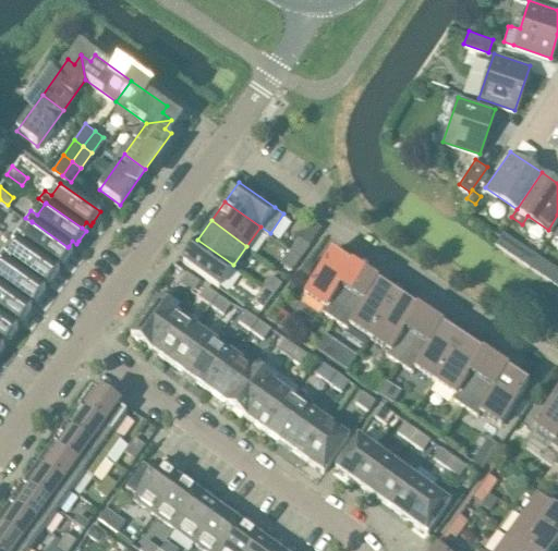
[(16,229),(11,236),(17,242),(19,241),(55,266),(59,260),(63,264),(65,260),(73,249),(69,246),(68,247),(32,221),(32,222),(23,233),(16,229)]
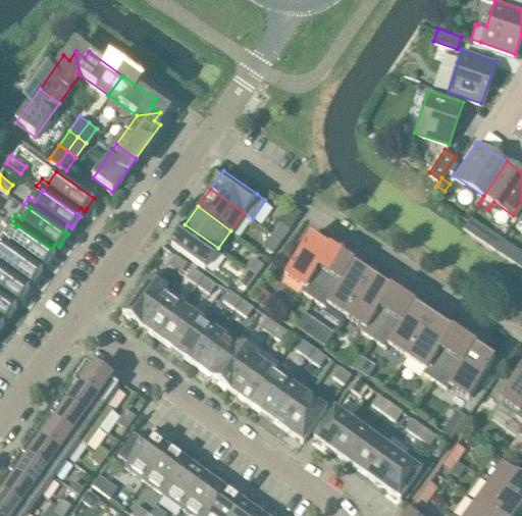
[(271,233),(280,239),(290,227),(279,220),(271,233)]
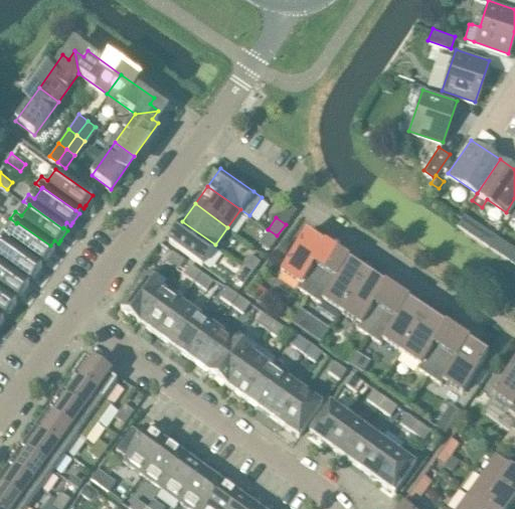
[(3,229),(0,232),(0,237),(4,240),(37,263),(41,259),(45,261),(47,258),(54,248),(50,245),(17,222),(16,223),(10,218),(3,229)]
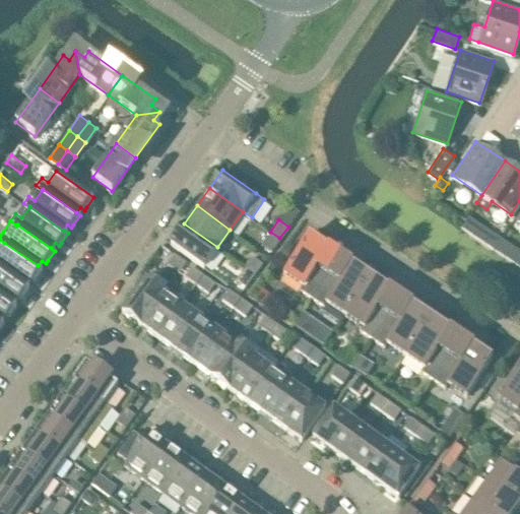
[(217,247),(184,223),(171,242),(204,266),(217,247)]
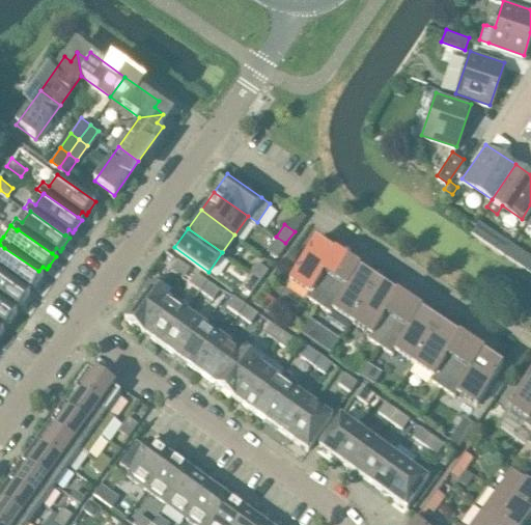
[(501,233),(493,247),(503,253),(511,241),(501,233)]
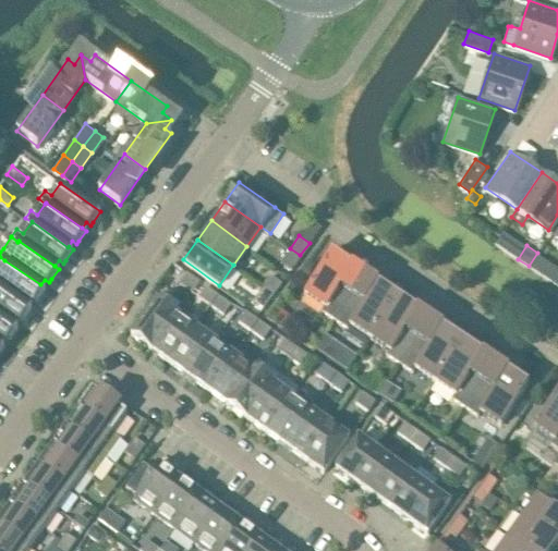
[(280,260),(291,268),(300,255),(290,248),(280,260)]
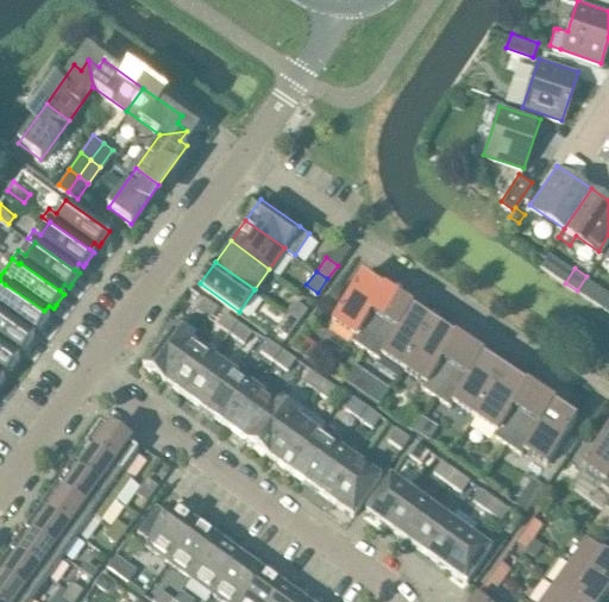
[(365,347),(397,299),(362,274),(332,318),(353,333),(350,337),(365,347)]
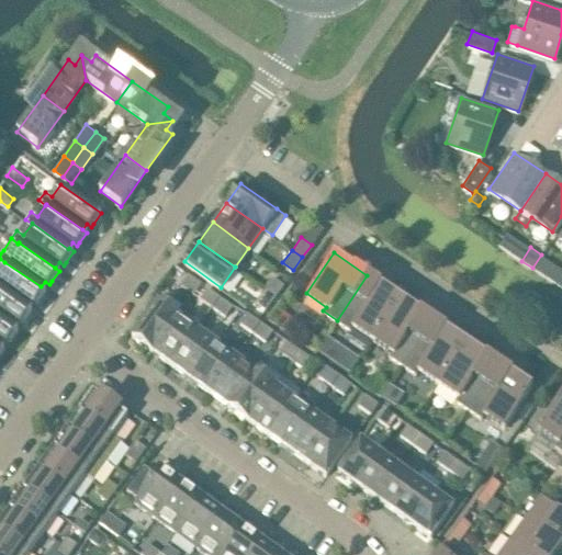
[(0,287),(26,307),(27,306),(31,301),(35,304),(38,301),(45,290),(41,286),(4,262),(0,268),(0,287)]
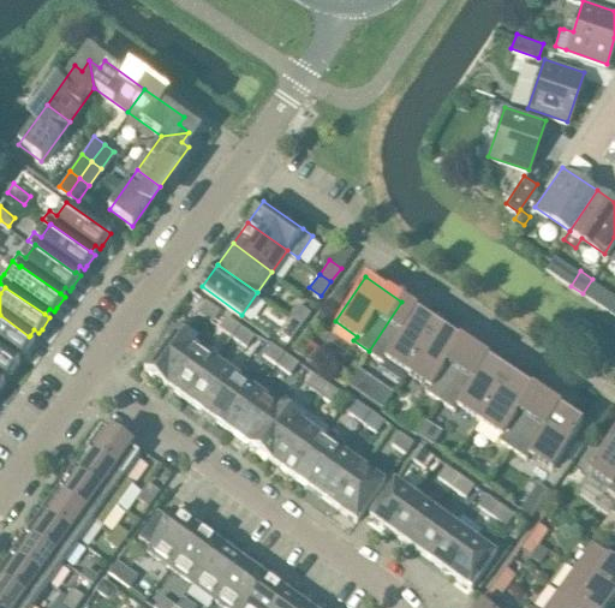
[(212,320),(220,308),(206,298),(197,309),(212,320)]
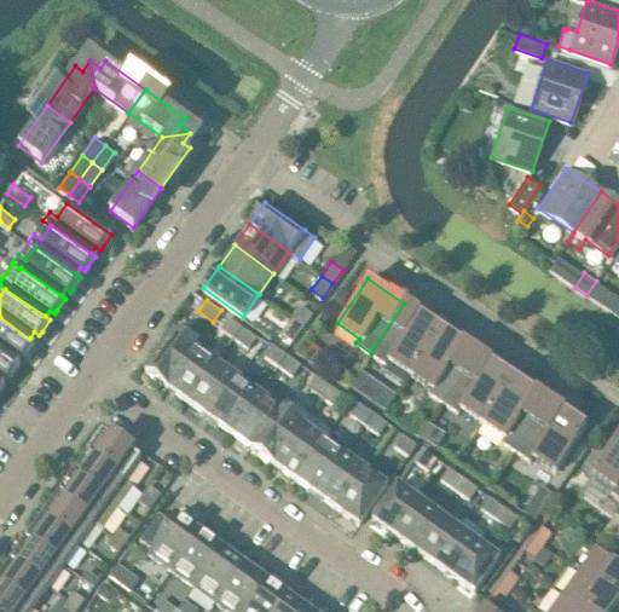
[(290,318),(302,325),(312,312),(301,304),(290,318)]
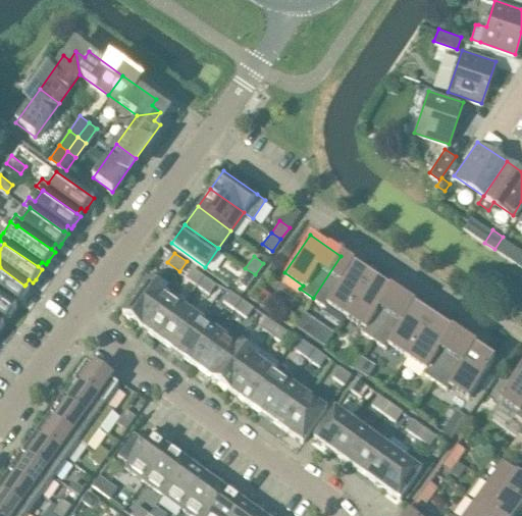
[(341,256),(313,298),(325,306),(327,302),(346,314),(371,276),(341,256)]
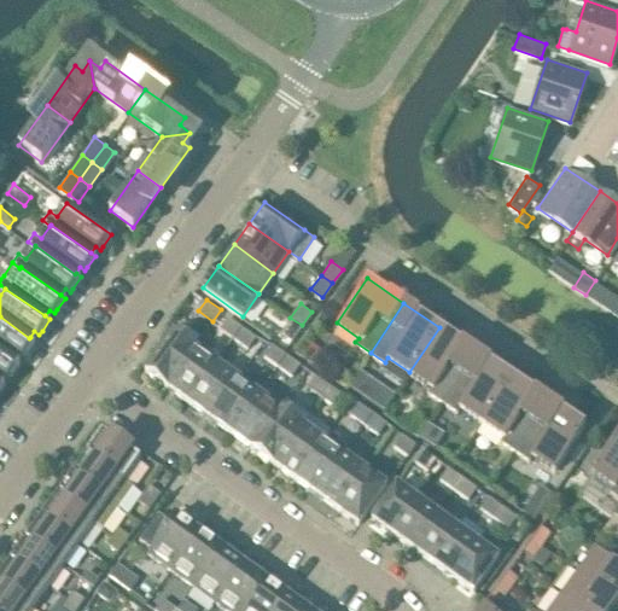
[(228,315),(220,326),(233,336),(242,325),(228,315)]
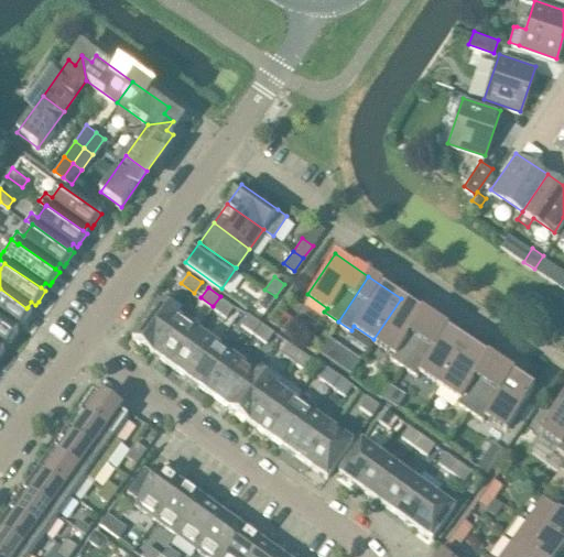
[(0,317),(13,327),(13,326),(18,321),(22,324),(24,320),(32,310),(28,307),(26,308),(0,288),(0,317)]
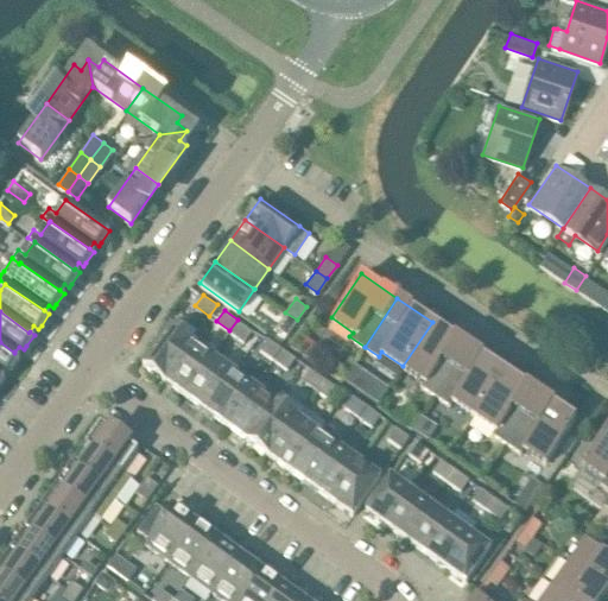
[(276,326),(286,334),(297,320),(285,312),(276,326)]
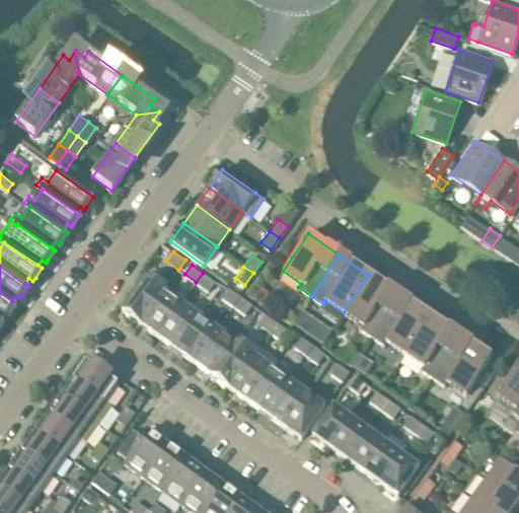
[(203,273),(196,282),(208,291),(215,281),(203,273)]
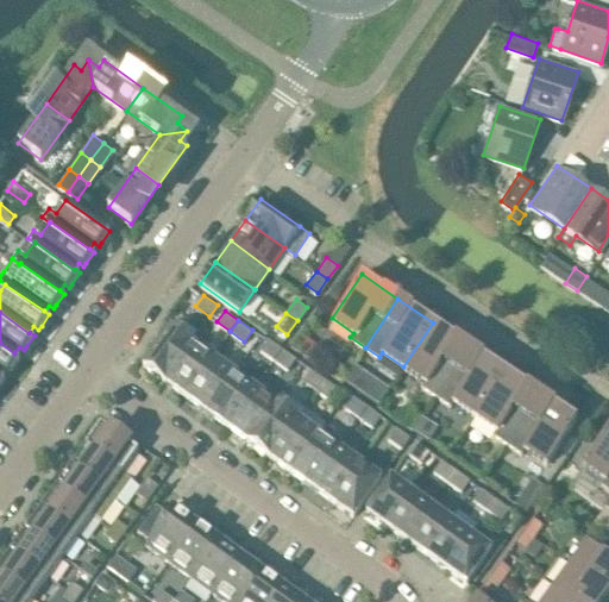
[(435,395),(469,346),(433,323),(403,367),(425,381),(421,384),(435,395)]
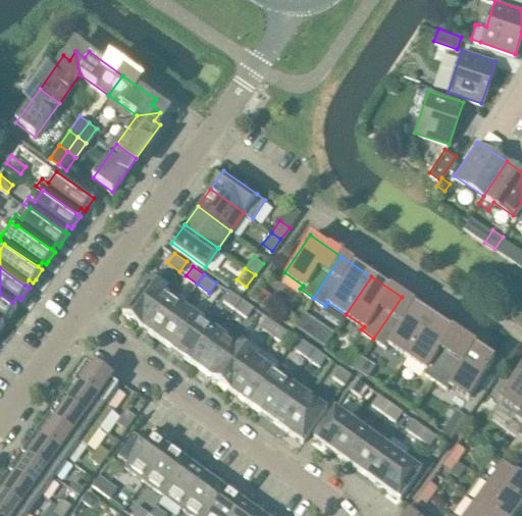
[(141,324),(165,291),(146,277),(122,311),(141,324)]
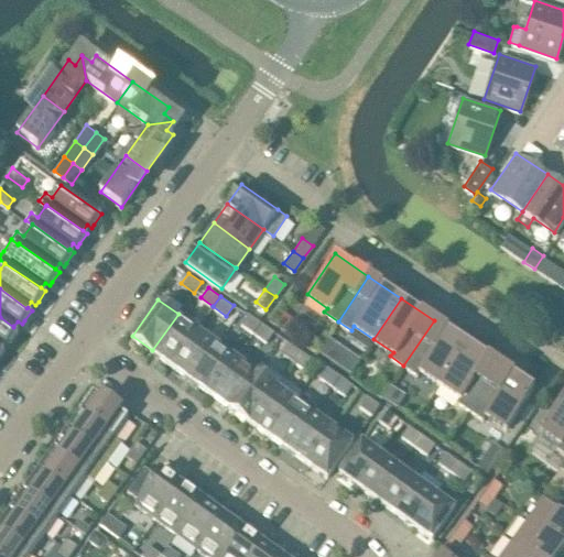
[(248,312),(240,323),(253,331),(261,320),(248,312)]
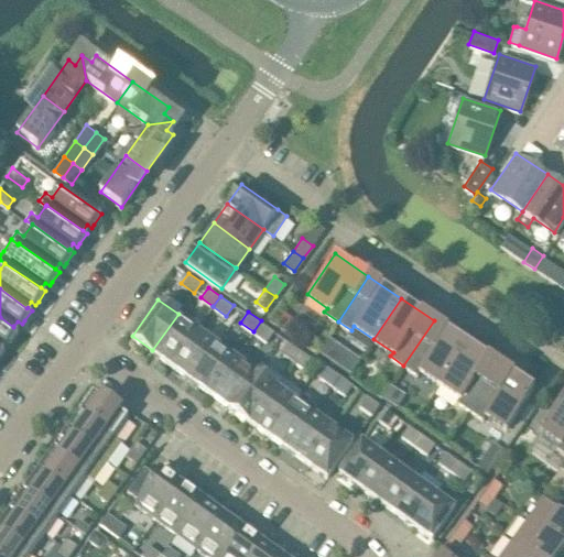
[(172,364),(197,328),(179,314),(152,350),(172,364)]
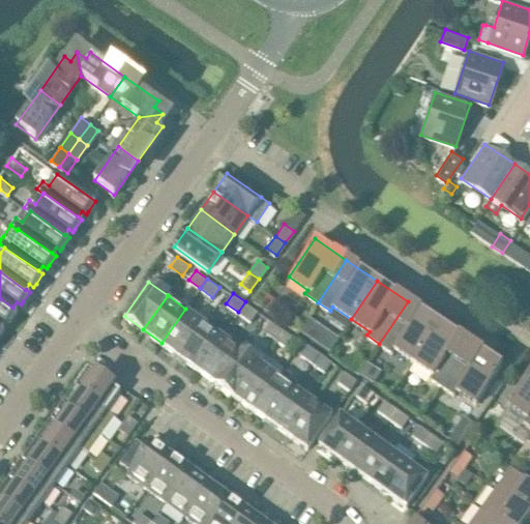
[(0,324),(3,320),(7,323),(9,320),(17,310),(12,307),(12,308),(0,298),(0,324)]
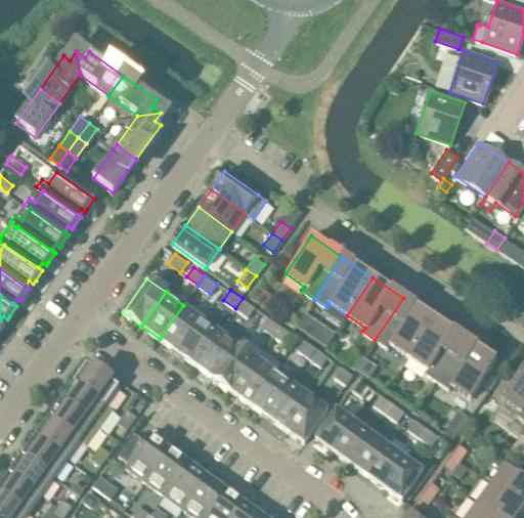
[(243,298),(235,308),(247,316),(254,307),(243,298)]
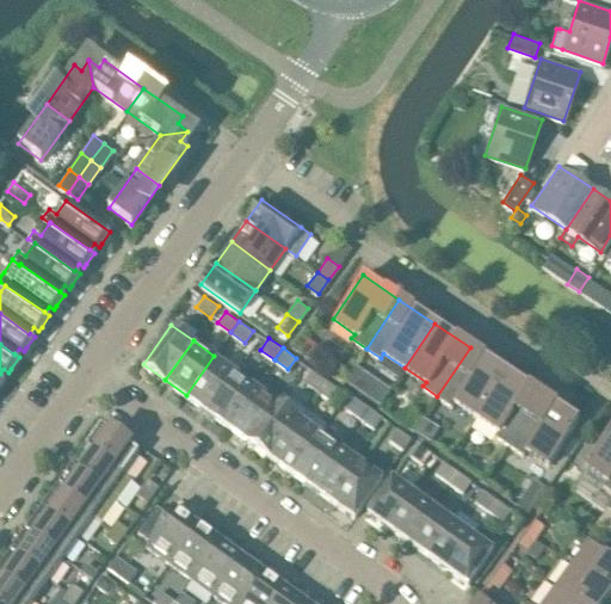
[(476,415),(506,371),(470,347),(437,396),(451,406),(455,401),(476,415)]
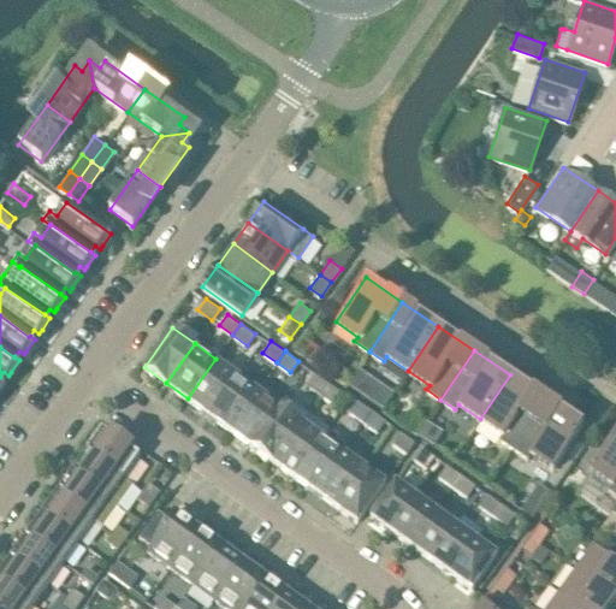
[(208,413),(237,374),(215,359),(188,398),(208,413)]
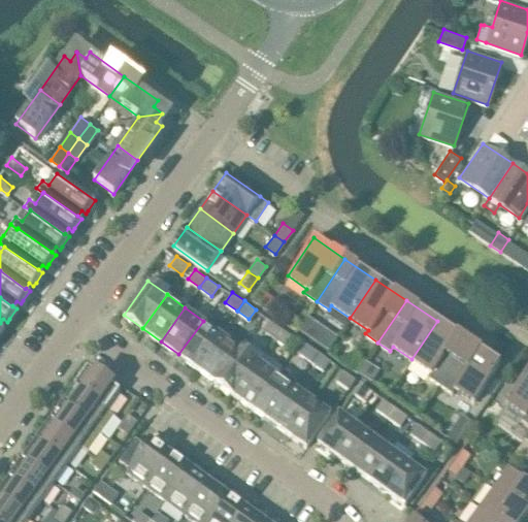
[(307,317),(300,327),(305,331),(312,321),(307,317)]
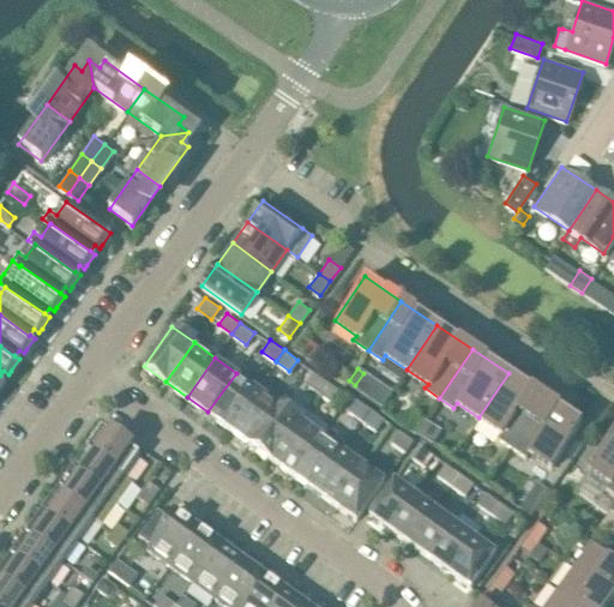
[(312,370),(304,382),(318,391),(326,380),(312,370)]
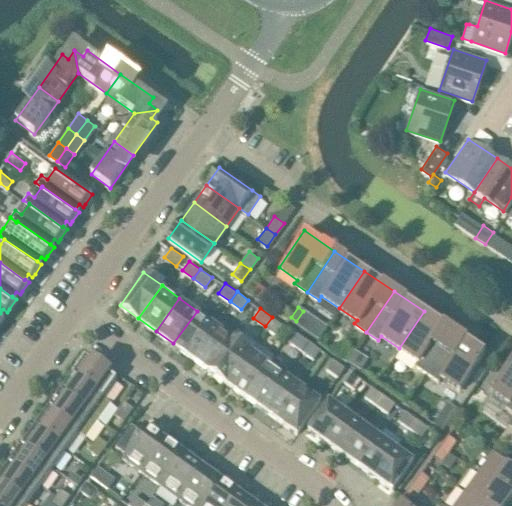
[(191,356),(214,323),(197,311),(173,343),(191,356)]
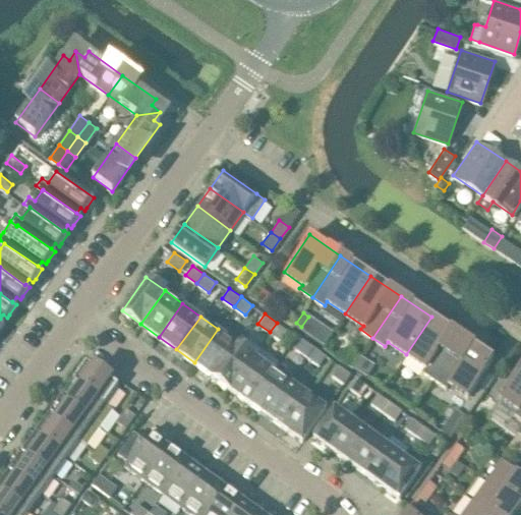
[(433,379),(462,337),(431,317),(406,354),(424,366),(421,370),(433,379)]
